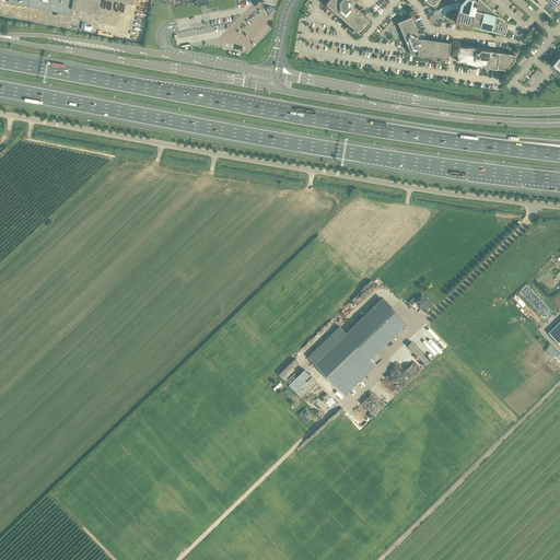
[(8,0),(8,2),(72,14),(74,0),(8,0)]
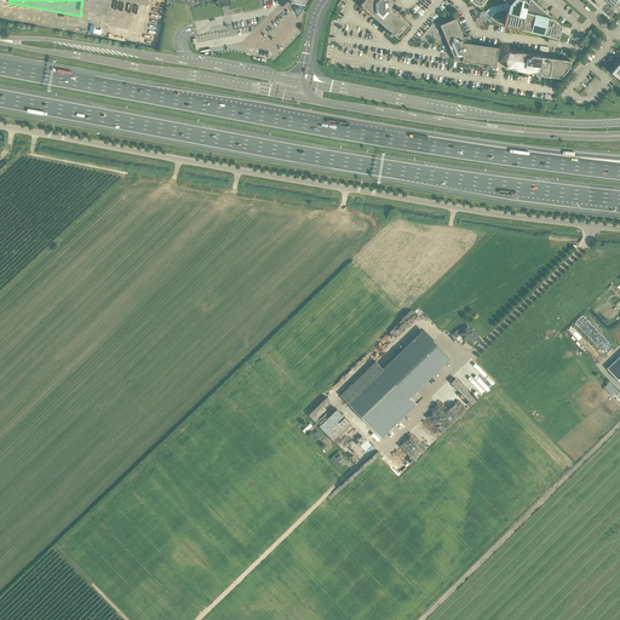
[(405,22),(390,9),(391,5),(391,1),(389,0),(363,0),(361,4),(374,17),(389,29),(391,32),(389,34),(391,36),(392,35),(394,34),(399,38),(409,26),(405,22)]
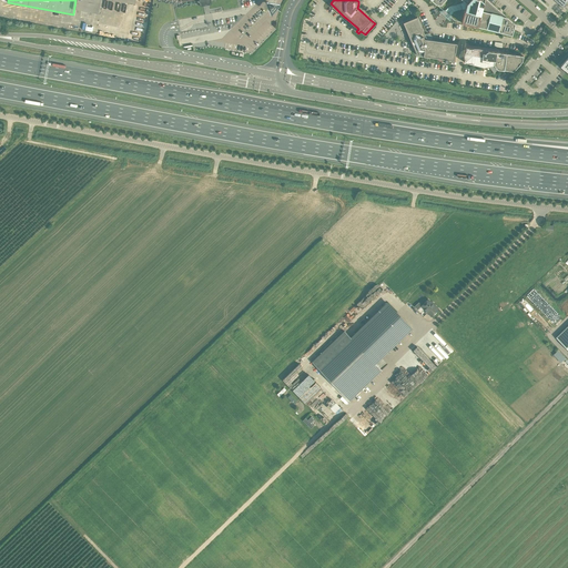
[(462,22),(511,36),(515,23),(487,0),(430,0),(436,4),(442,4),(445,0),(463,0),(465,1),(460,3),(463,9),(465,9),(462,22)]
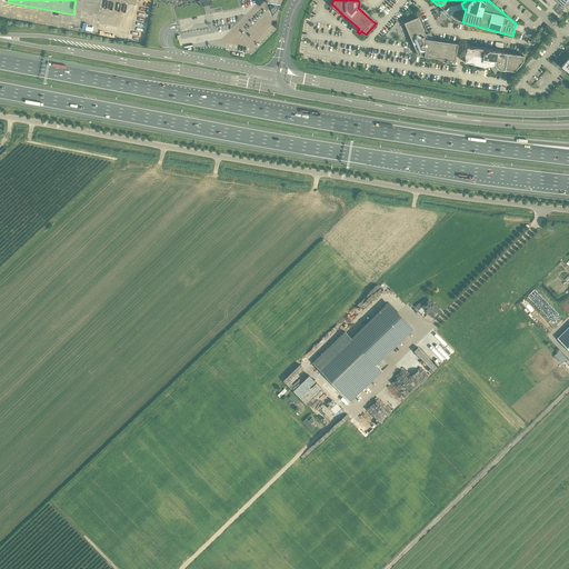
[(458,43),(431,40),(431,37),(429,35),(426,36),(418,17),(405,23),(418,56),(446,59),(446,62),(448,63),(449,61),(449,60),(455,61),(458,43)]
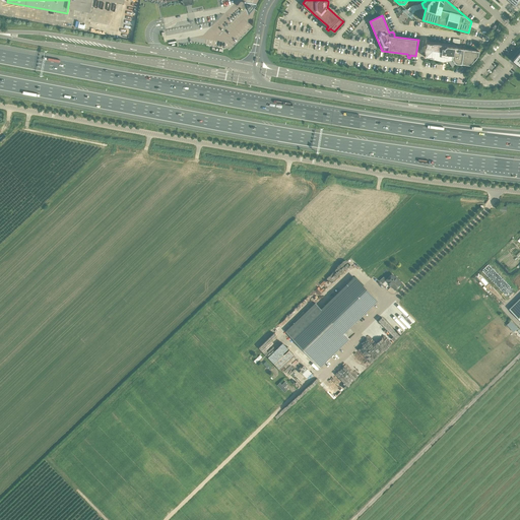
[(446,60),(447,59),(452,67),(451,68),(452,69),(455,63),(470,65),(478,56),(479,51),(455,48),(455,46),(427,42),(425,57),(442,60),(444,60),(445,60),(446,60)]
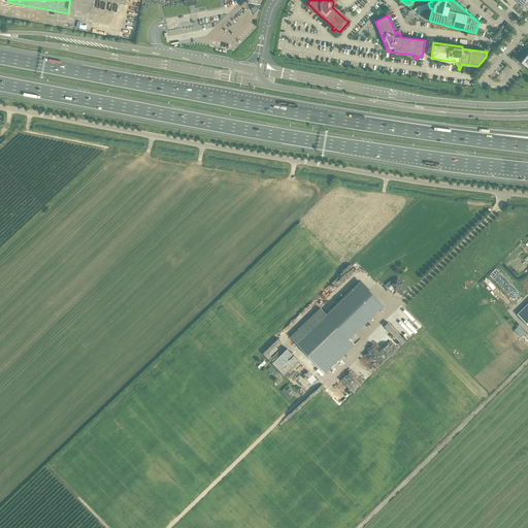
[(391,285),(400,295),(408,287),(399,277),(391,285)]
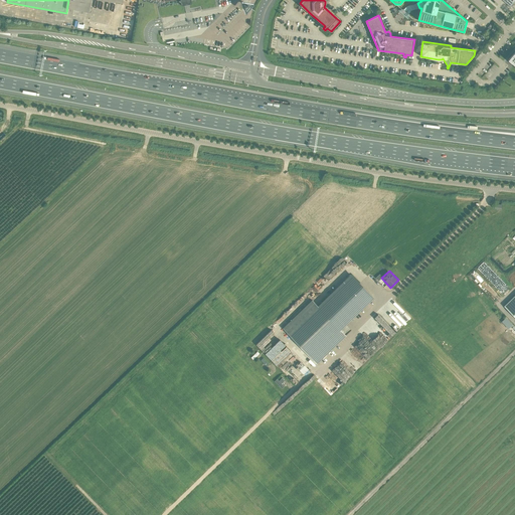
[(312,301),(283,328),(317,364),(346,336),(340,330),(373,298),(350,275),(318,306),(312,301)]
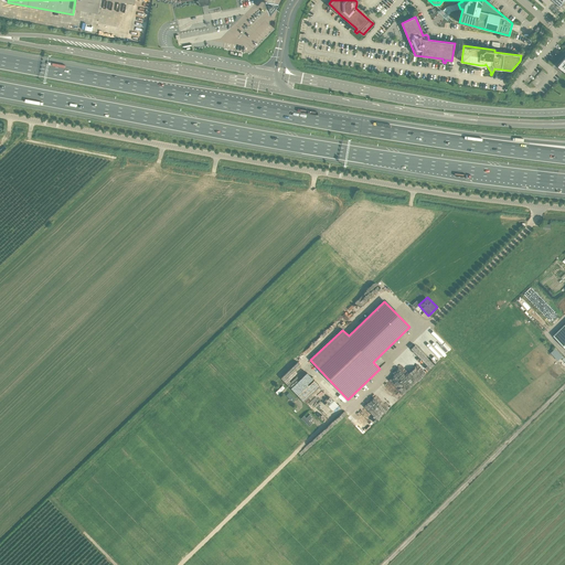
[(564,323),(553,336),(564,348),(564,323)]
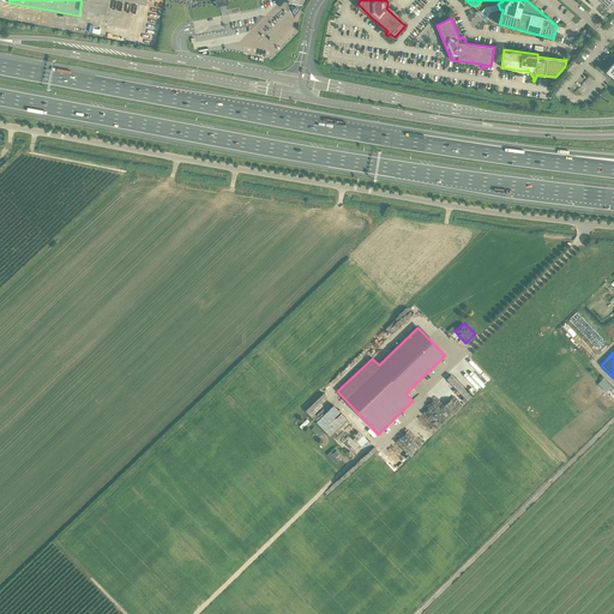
[(603,379),(599,383),(606,392),(611,387),(603,379)]
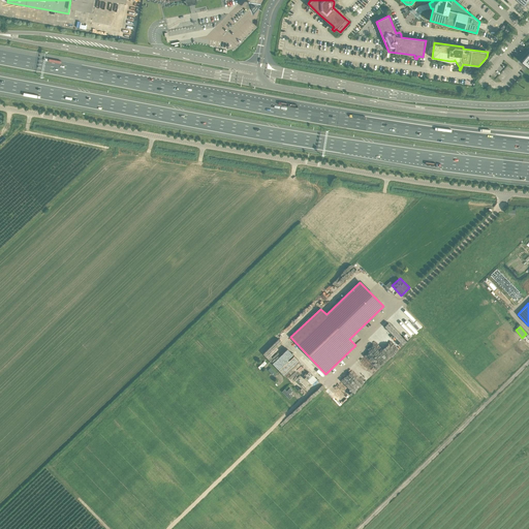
[(283,345),(271,358),(274,361),(272,363),(279,370),(278,371),(283,375),(298,359),(283,345)]
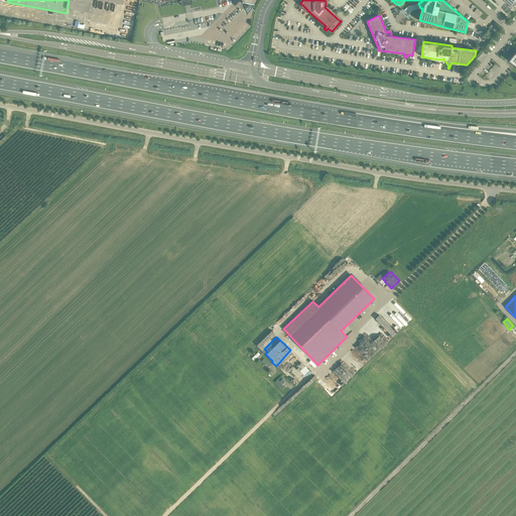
[(254,360),(260,355),(258,352),(251,358),(254,360)]
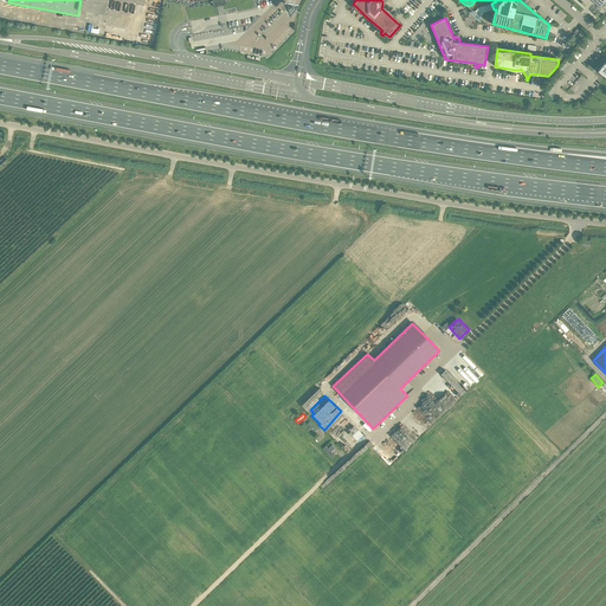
[(314,431),(317,429),(310,420),(307,424),(314,431)]
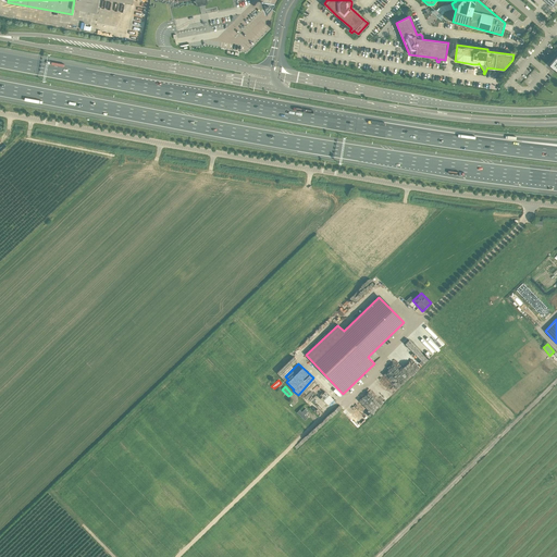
[(330,395),(324,399),(331,407),(336,401),(330,395)]
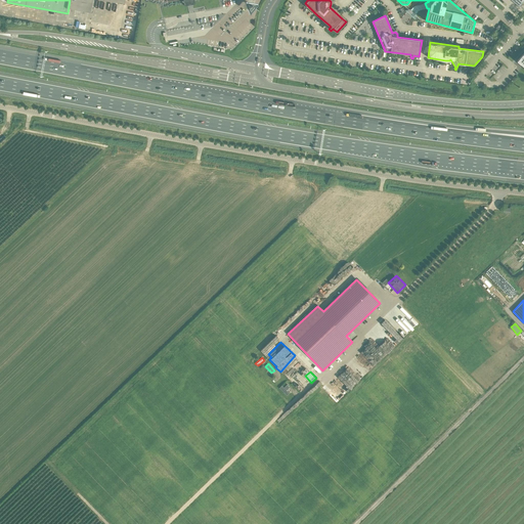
[(287,395),(289,393),(287,391),(287,390),(290,387),(288,385),(285,388),(282,386),(279,388),(287,395)]
